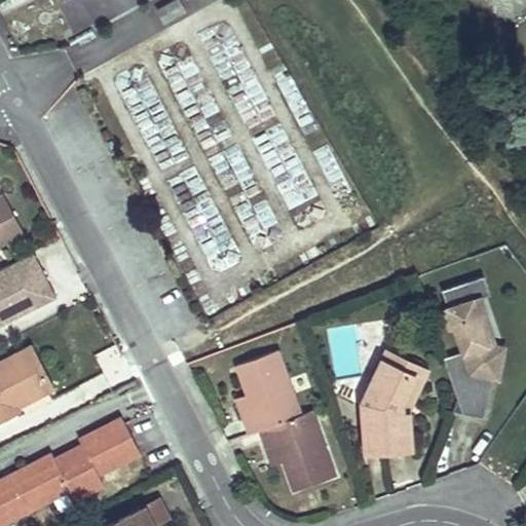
[(0,242),(21,232),(2,195),(0,195),(0,242)]
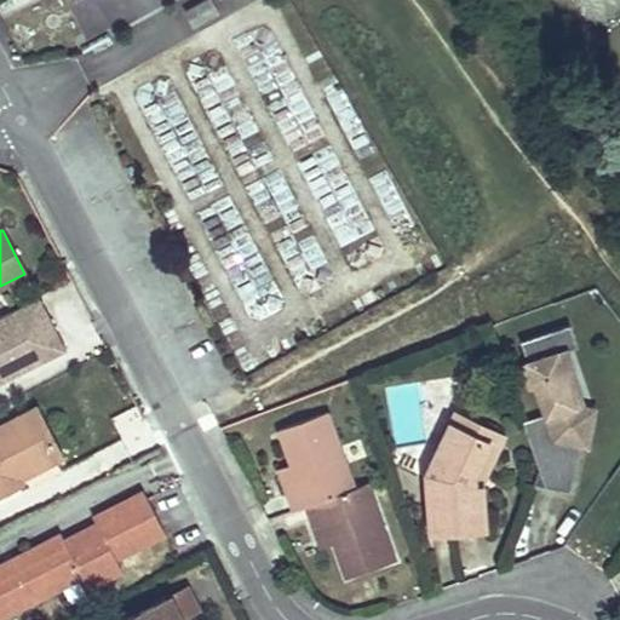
[(64,350),(36,297),(0,315),(0,373),(21,362),(24,371),(64,350)]
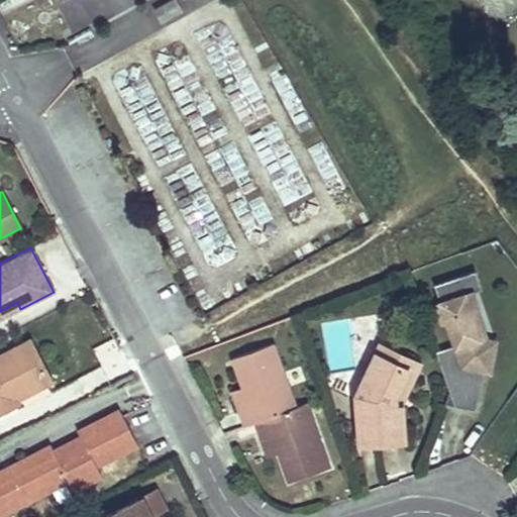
[(450,395),(445,407),(478,413),(485,373),(478,371),(479,363),(492,365),(496,344),(487,342),(480,341),(471,319),(473,306),(468,294),(478,290),(471,272),(429,288),(436,305),(431,307),(439,327),(444,325),(452,347),(435,354),(450,395)]
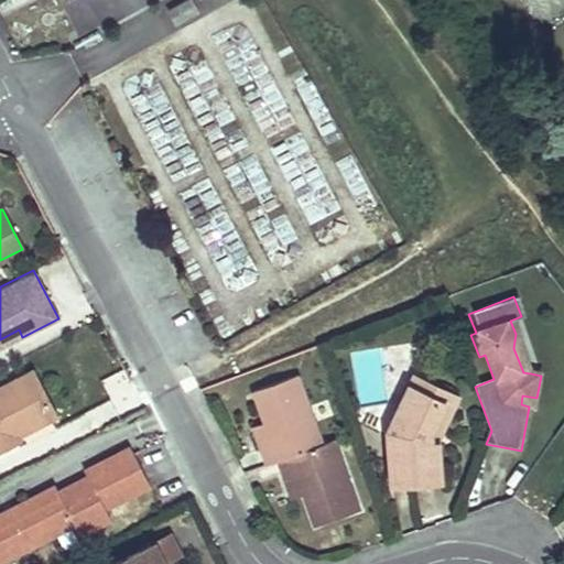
[(0,348),(22,337),(19,329),(0,339),(0,348)]
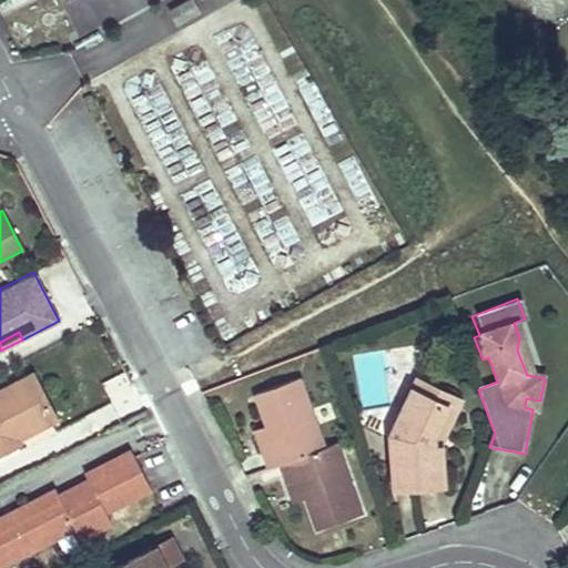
[(535,376),(519,336),(517,351),(527,375),(535,376)]
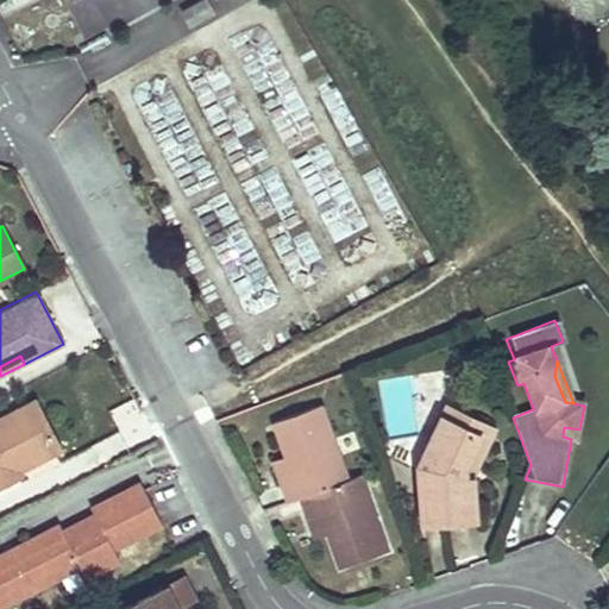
[(33,401),(0,419),(0,473),(16,466),(18,472),(60,451),(33,401)]
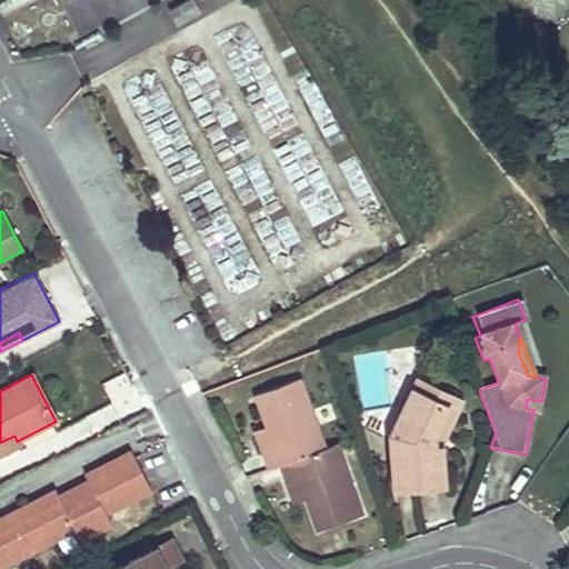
[(300,381),(257,396),(268,426),(276,449),(262,453),(268,469),(282,465),(325,449),(300,381)]
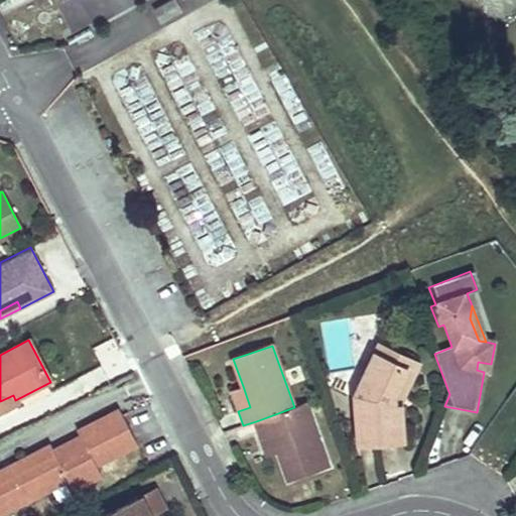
[(395,405),(401,404),(401,398),(417,366),(376,346),(372,355),(406,371),(395,394),(395,405)]
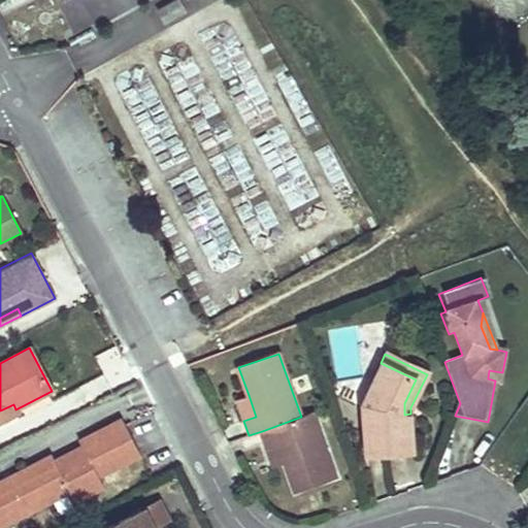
[(414,453),(411,426),(410,414),(404,415),(404,403),(416,380),(381,363),(364,401),(367,446),(367,457),(414,453)]
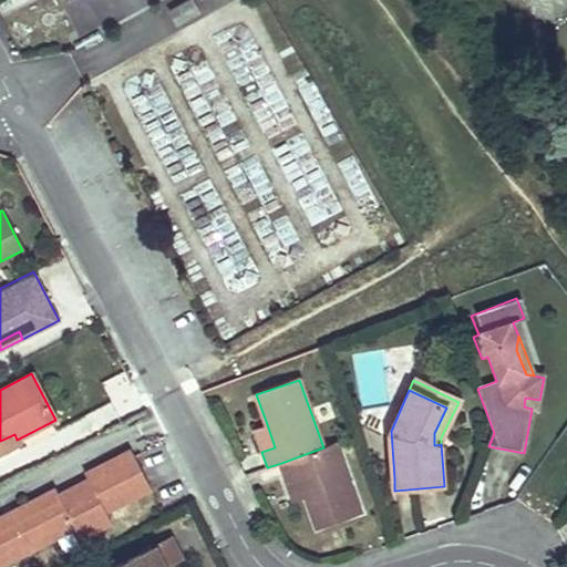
[(538,410),(539,400),(525,398),(524,406),(532,409),(538,410)]
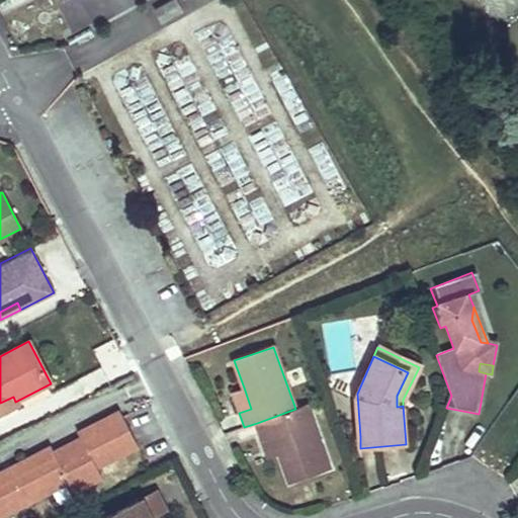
[(251,409),(244,387),(232,393),(239,413),(251,409)]
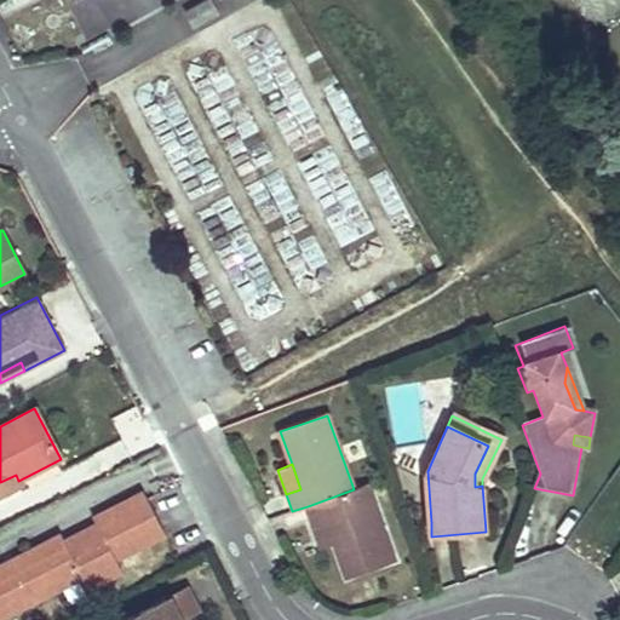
[(0,482),(0,495),(21,486),(18,481),(16,475),(0,482)]
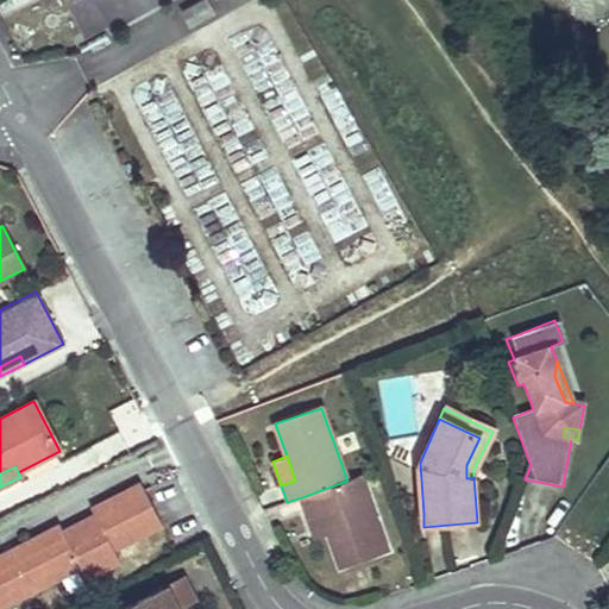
[(347,481),(302,497),(308,513),(321,508),(330,533),(337,552),(343,570),(391,551),(384,532),(364,476),(347,481)]
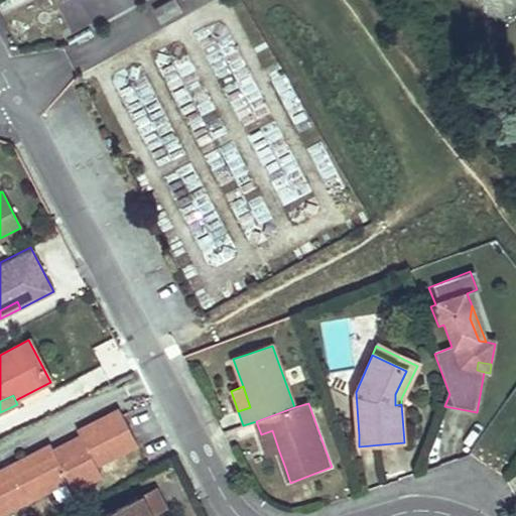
[(0,514),(69,480),(74,489),(104,475),(99,465),(138,444),(119,408),(75,429),(78,436),(53,449),(51,444),(0,470),(0,514)]
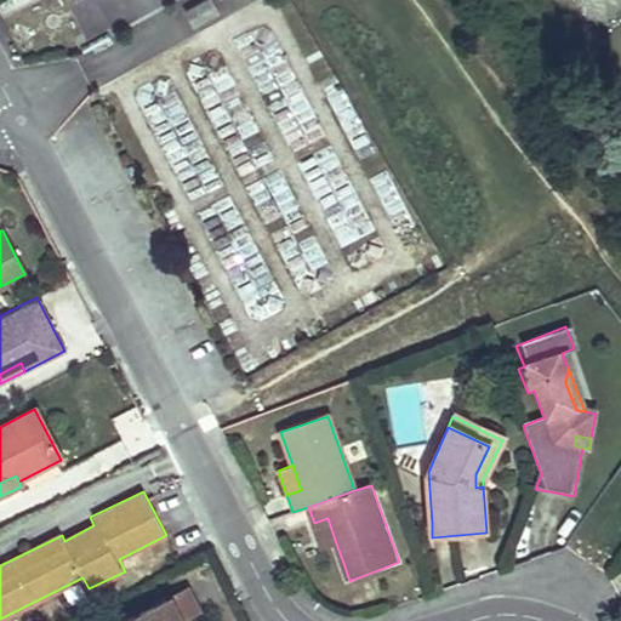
[(328,518),(314,523),(323,548),(336,543),(328,518)]
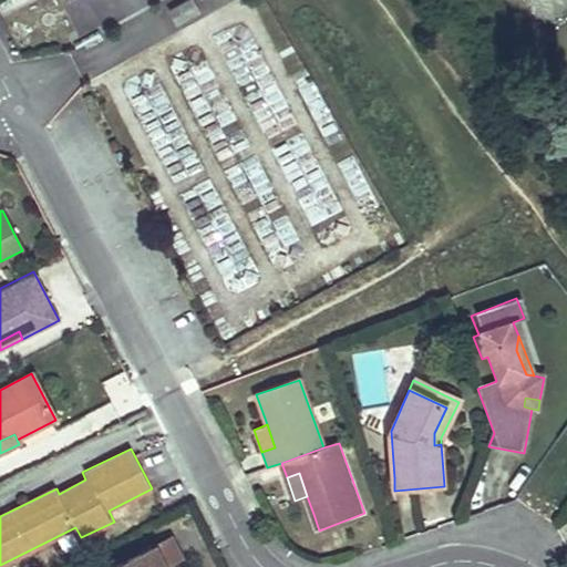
[(169,538),(113,566),(164,566),(164,565),(179,557),(169,538)]
